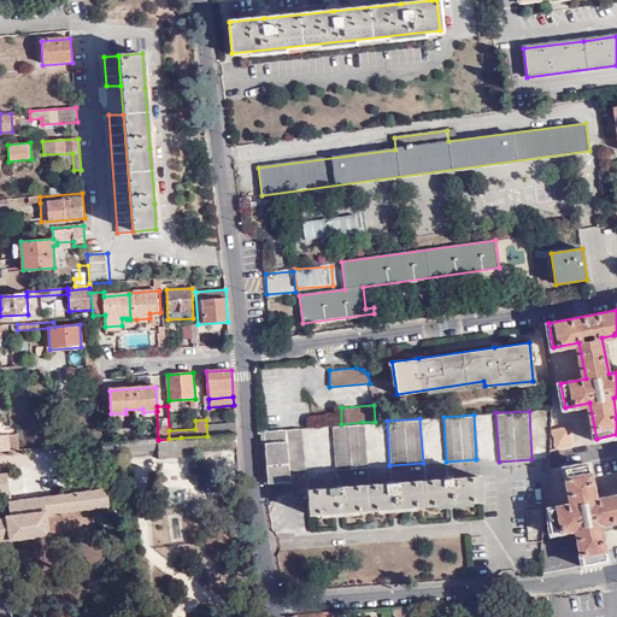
[(341,424),(331,424),(335,470),(366,468),(363,422),(341,424)]
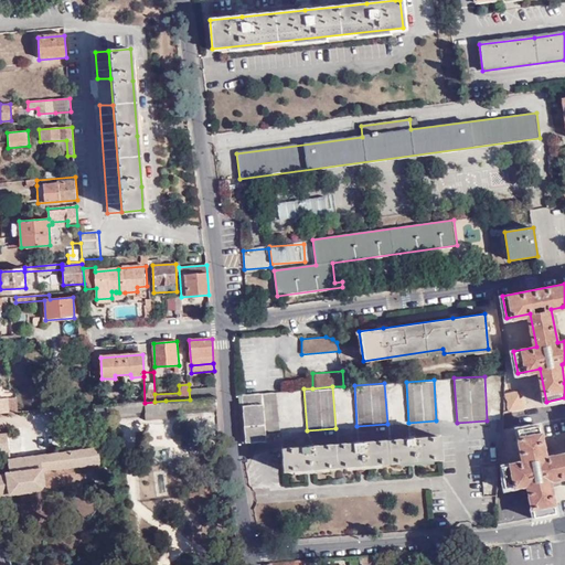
[(190,400),(216,397),(215,387),(189,390),(190,400)]
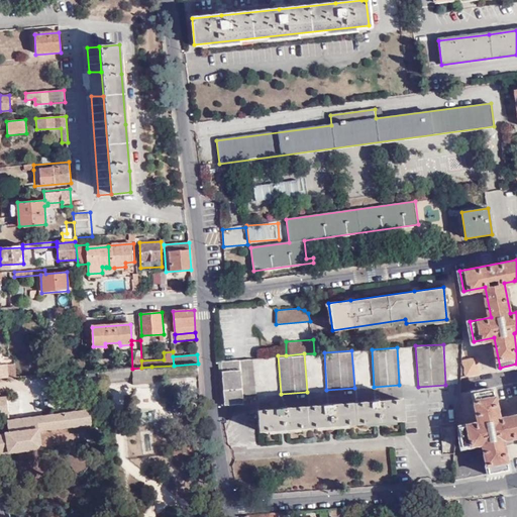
[(252,357),(221,359),(224,405),(242,404),(242,398),(255,398),(252,357)]
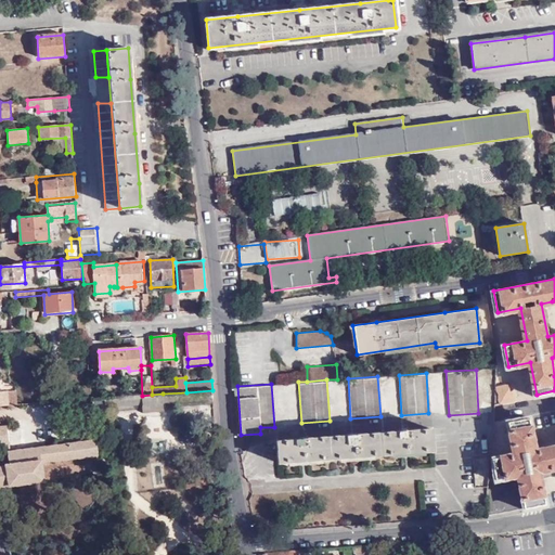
[(500,402),(515,400),(512,384),(497,386),(500,402)]
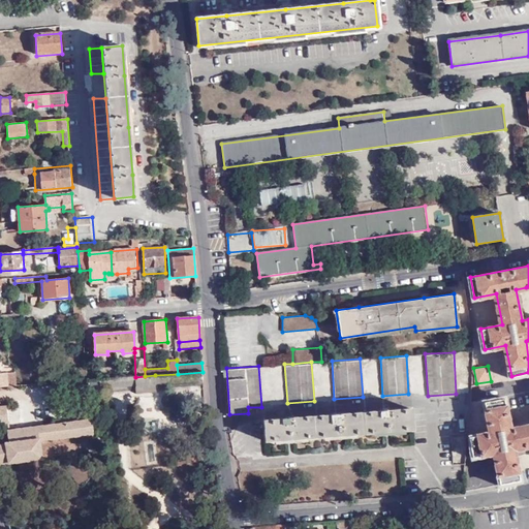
[(86,368),(86,367),(75,368),(76,381),(87,380),(86,368)]
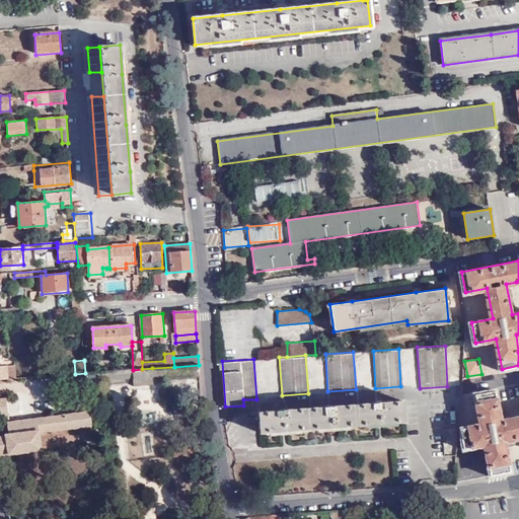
[(95,360),(84,361),(85,373),(95,372),(95,360)]
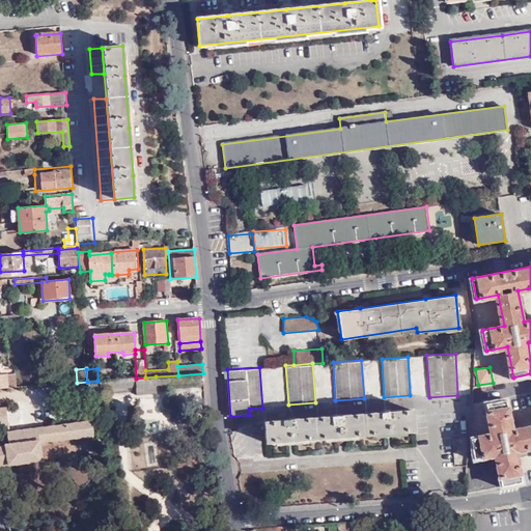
[(28,373),(15,374),(17,388),(28,387),(28,373)]
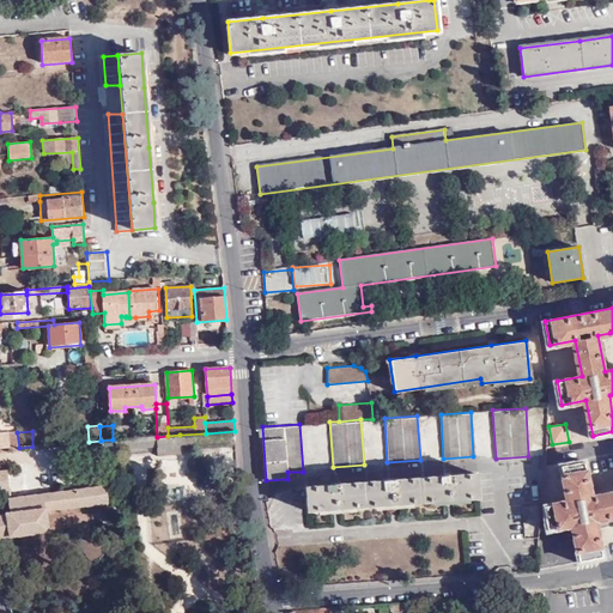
[(0,448),(19,448),(17,432),(0,432),(0,448)]
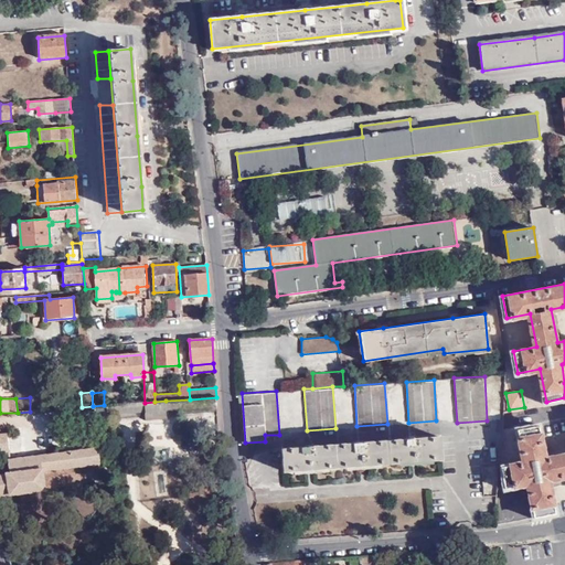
[(109,419),(145,416),(145,407),(144,403),(107,405),(109,419)]
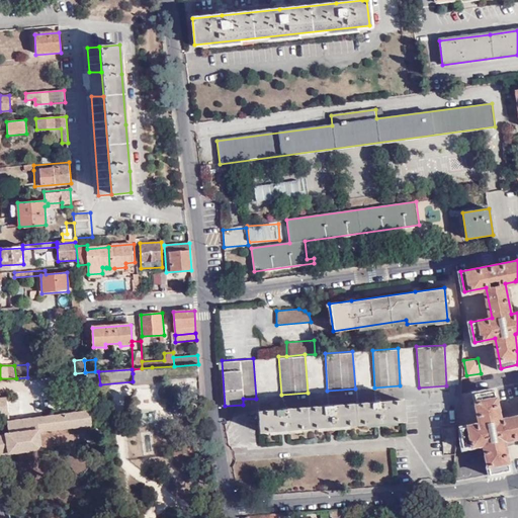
[(153,383),(153,380),(152,371),(133,373),(133,381),(133,384),(153,383)]
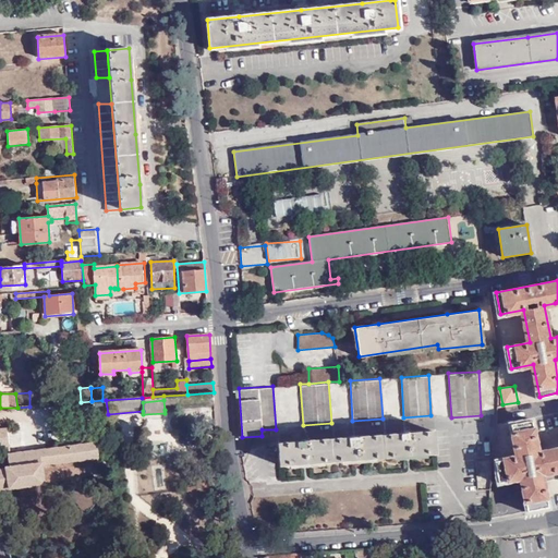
[(544,474),(557,471),(557,448),(541,451),(538,444),(534,420),(511,423),(518,456),(495,460),(499,482),(522,478),(529,510),(550,507),(545,478),(544,474)]
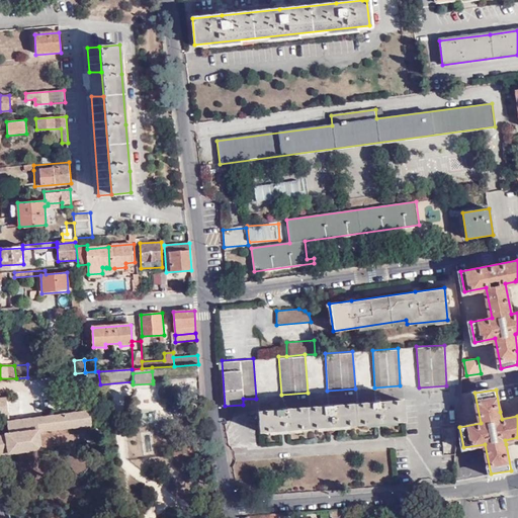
[(257,411),(259,431),(283,429),(333,426),(378,423),(402,422),(401,401),(257,411)]
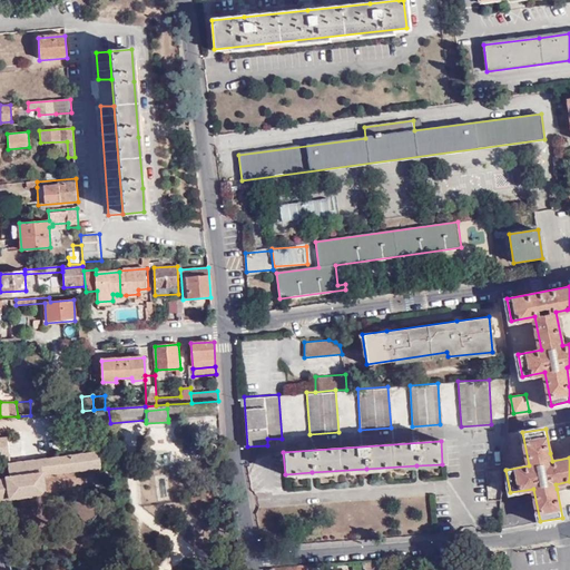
[(7,479),(0,479),(0,498),(8,498),(9,499),(45,495),(42,475),(100,469),(99,453),(10,462),(10,475),(7,477),(7,479)]
